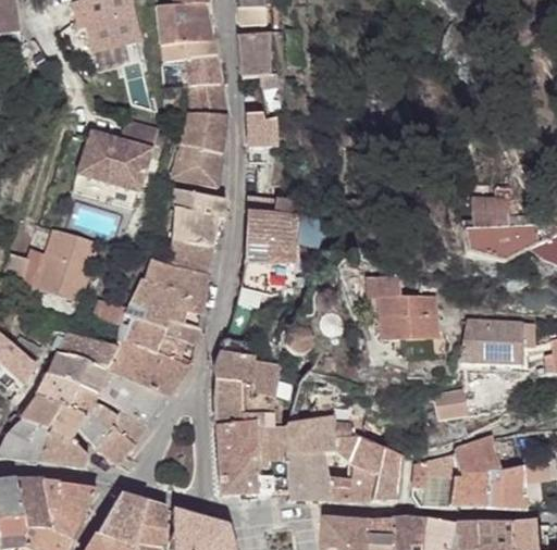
[(0,0),(0,23),(11,22),(7,0),(0,0)]
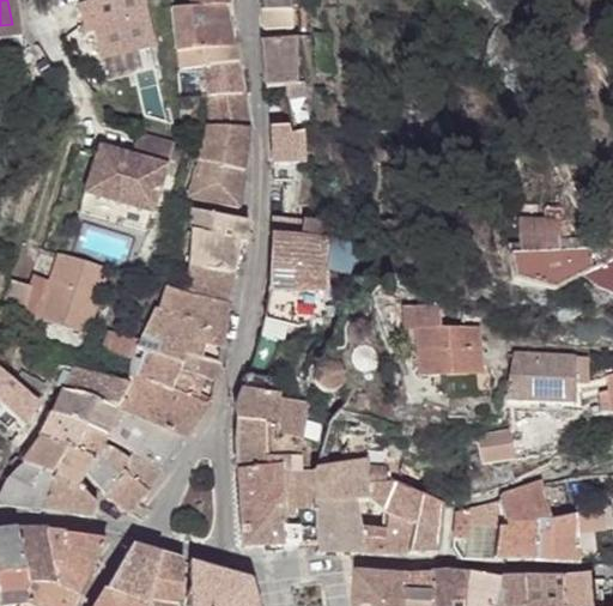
[(96,16),(93,0),(82,0),(85,18),(96,16)]
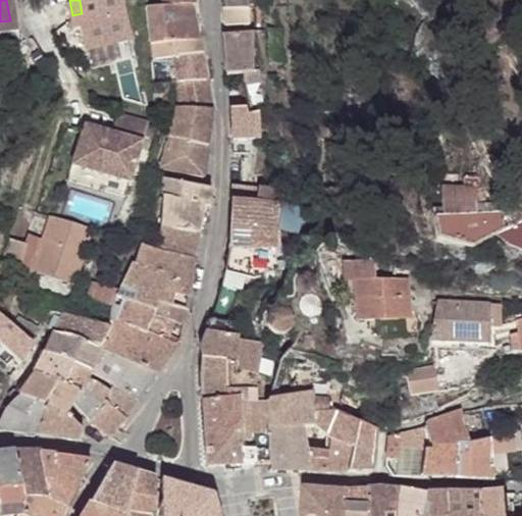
[(79,0),(82,13),(72,15),(74,26),(84,23),(88,48),(128,41),(120,0),(79,0)]
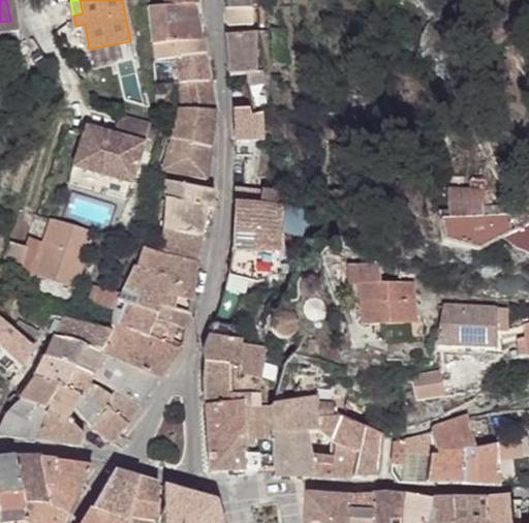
[(184,0),(173,1),(177,39),(204,36),(196,0),(184,0)]
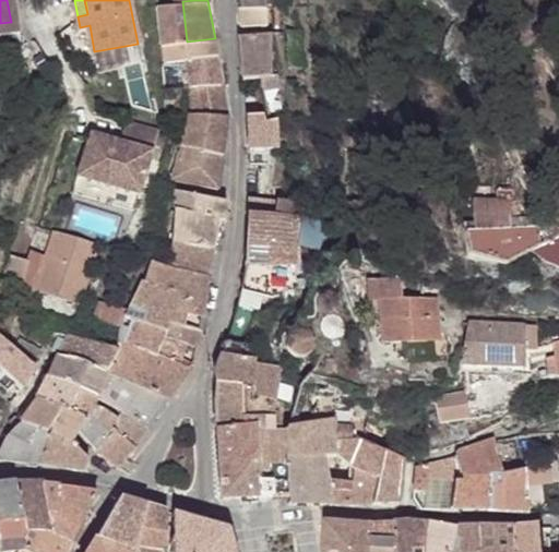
[(178,2),(158,2),(159,27),(171,26),(174,44),(182,42),(178,2)]
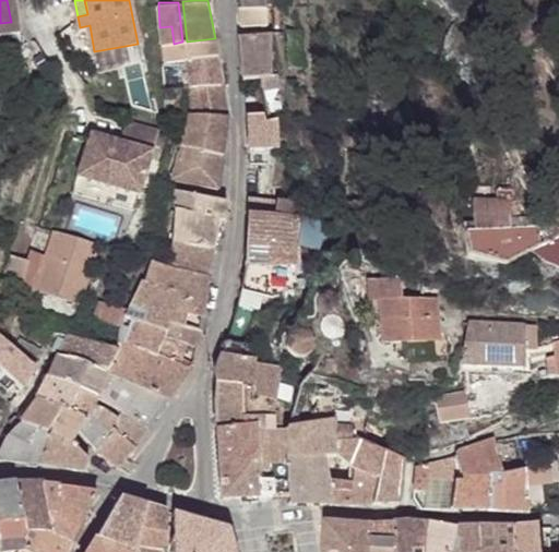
[(269,2),(240,2),(242,21),(268,22),(269,2)]
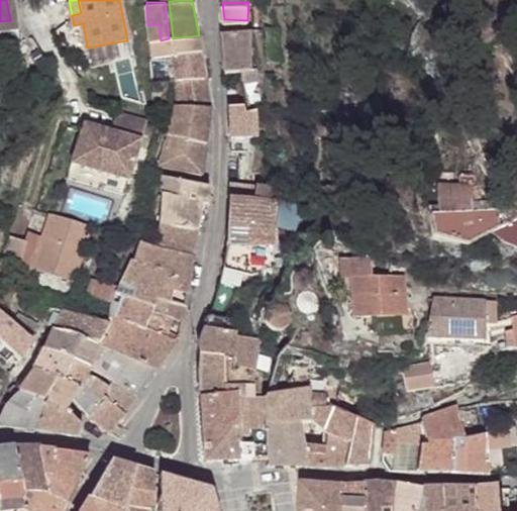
[(159,24),(147,25),(149,41),(161,40),(159,24)]
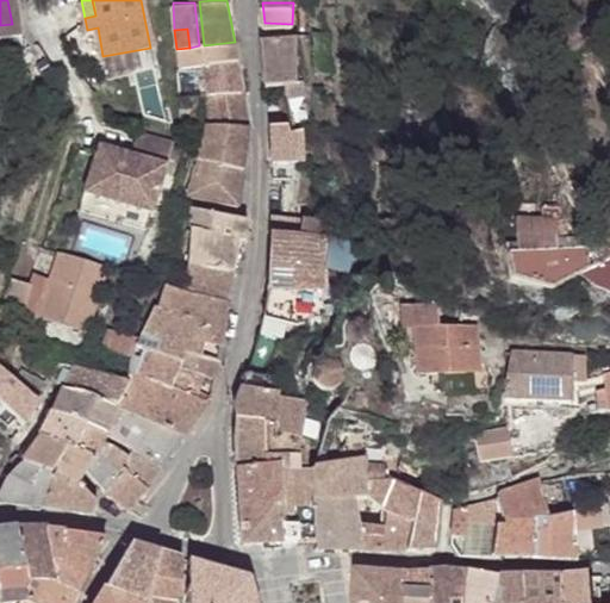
[(298,33),(265,35),(266,79),(286,79),(299,79),(298,33)]
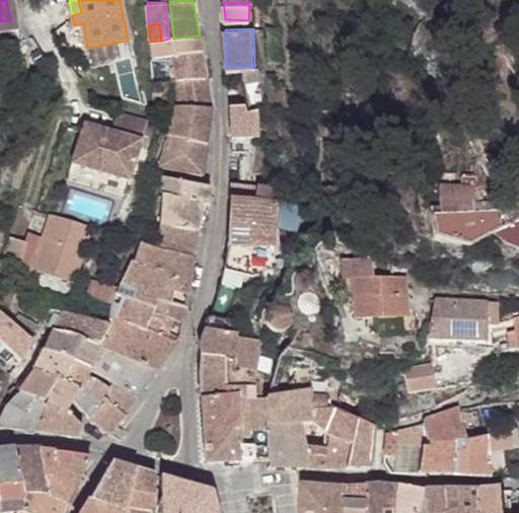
[(200,35),(173,39),(172,43),(173,51),(202,49),(200,35)]
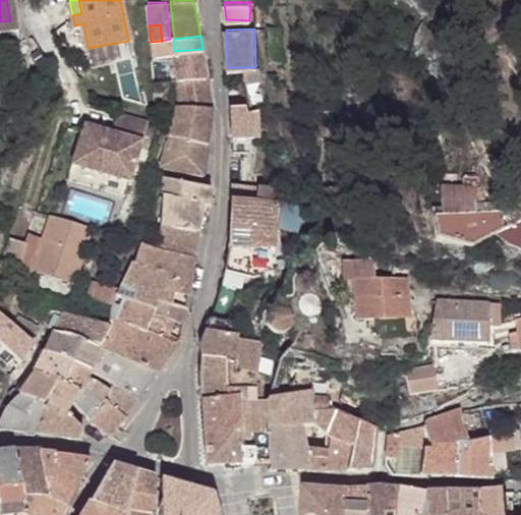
[(170,42),(151,44),(151,54),(170,52),(170,42)]
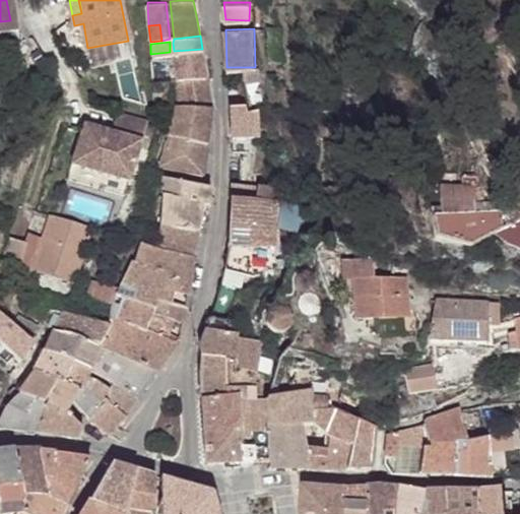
[(202,49),(174,51),(175,59),(177,76),(206,73),(202,49)]
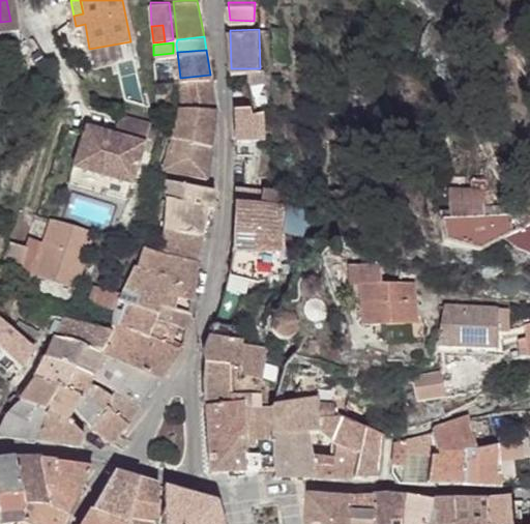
[(260,68),(248,68),(248,80),(268,80),(267,67),(260,68)]
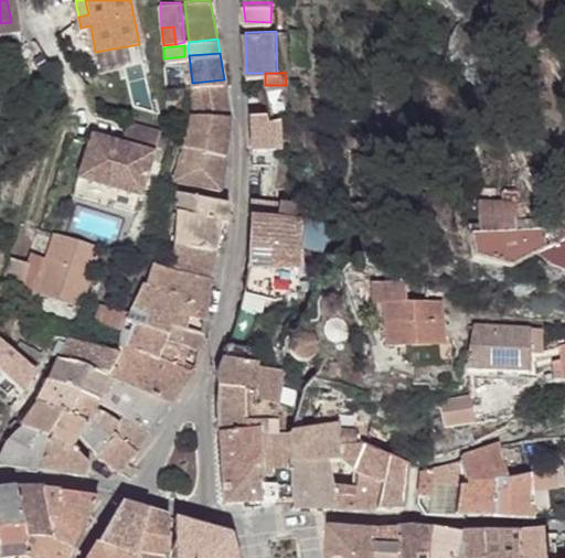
[(224,79),(192,83),(191,114),(230,114),(224,79)]
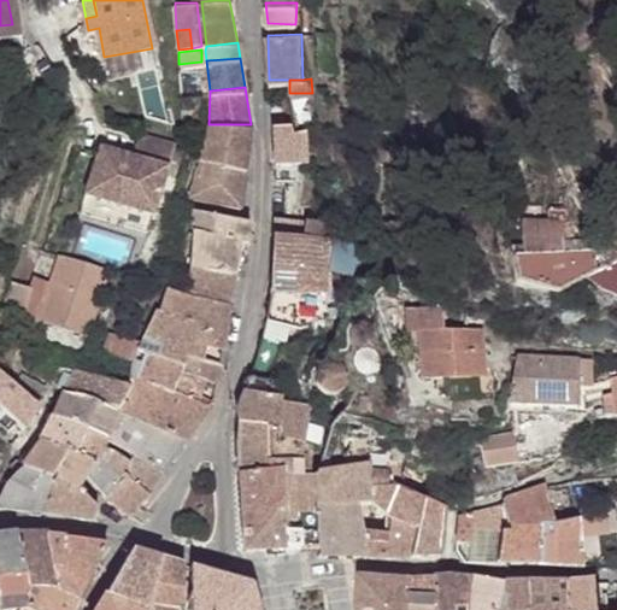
[(289,122),(275,122),(276,162),(292,163),(292,122),(289,122)]
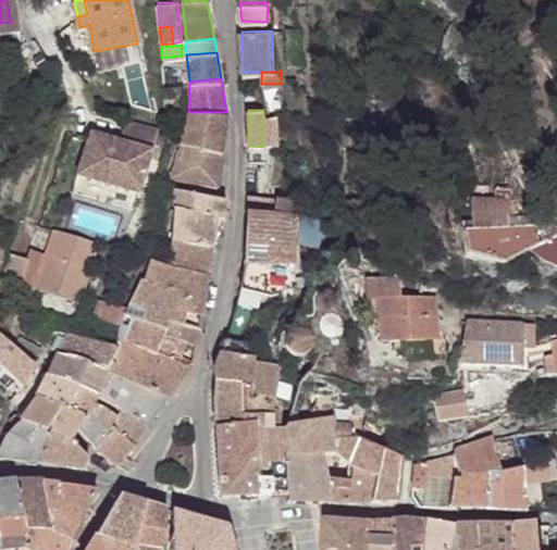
[(226,112),(188,112),(171,175),(217,184),(226,112)]
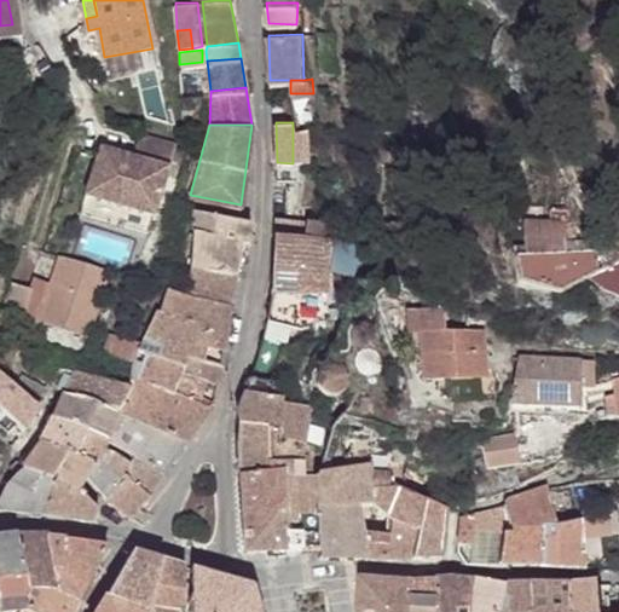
[(174,143),(139,131),(131,155),(99,144),(85,191),(151,214),(174,143)]
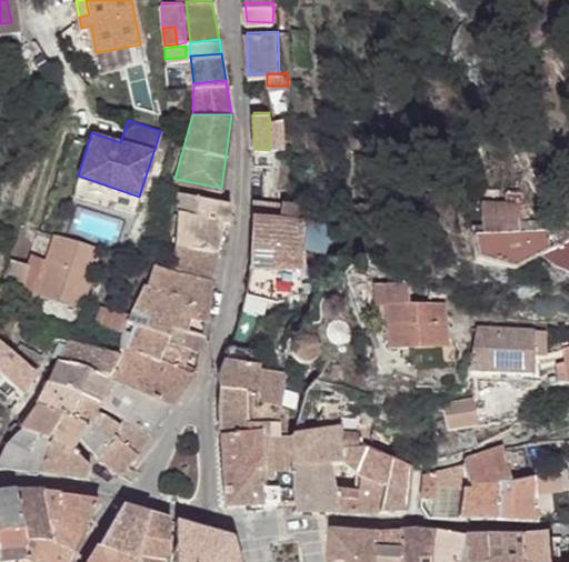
[(230,201),(177,189),(173,242),(216,252),(221,219),(231,220),(230,201)]
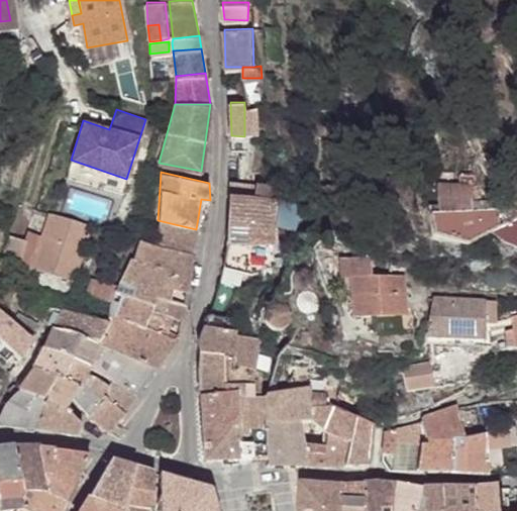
[(261,180),(230,178),(230,191),(250,193),(261,194),(261,180)]
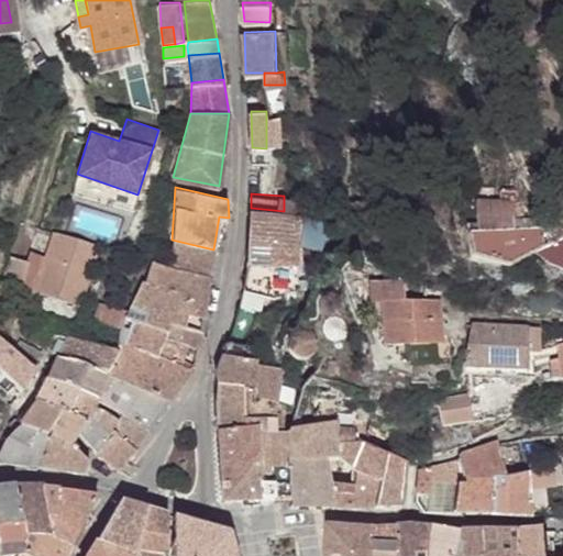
[(273,210),(251,208),(249,235),(282,237),(283,223),(273,221),(273,210)]
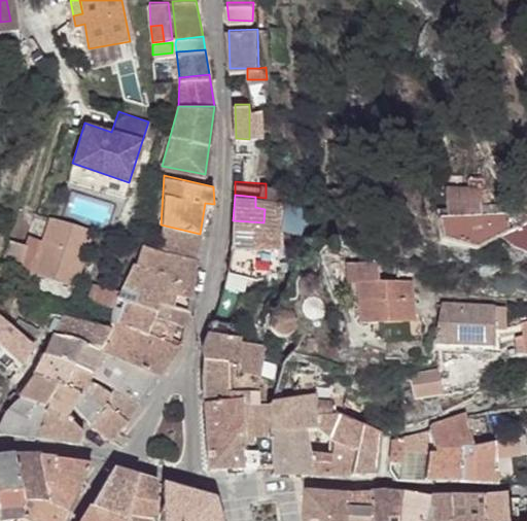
[(266,198),(255,197),(255,207),(265,209),(266,198)]
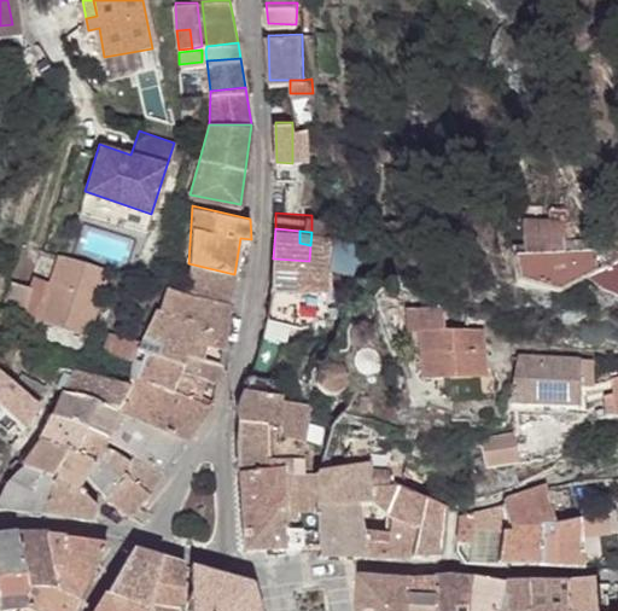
[(594,248),(517,252),(518,283),(555,290),(594,269),(594,248)]
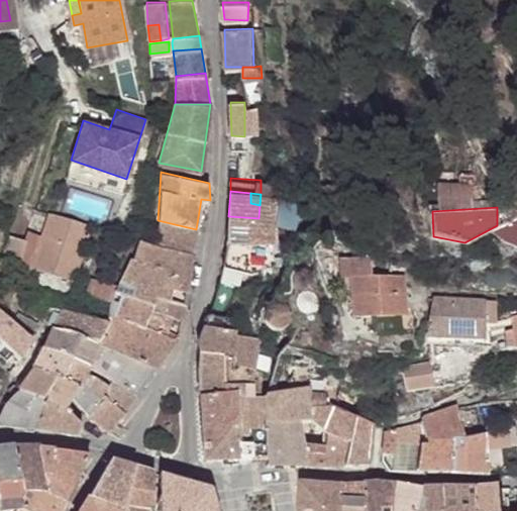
[(90,226),(47,214),(31,271),(73,283),(90,226)]
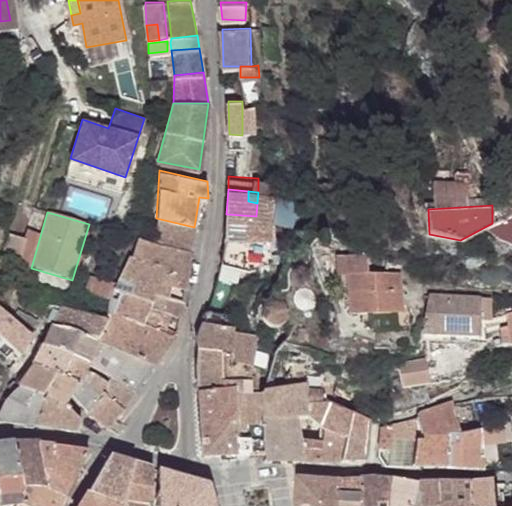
[(256,216),(226,214),(224,239),(255,242),(256,225),(256,216)]
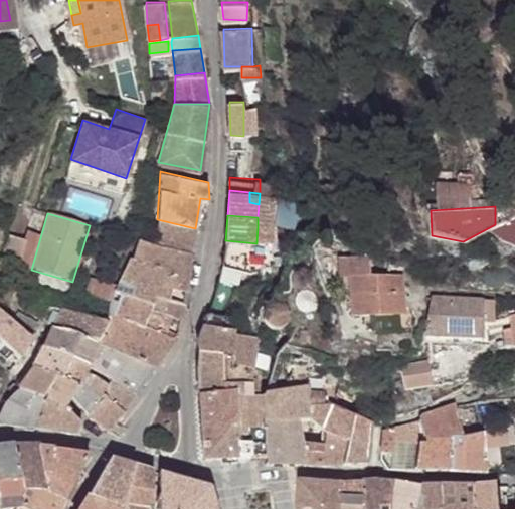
[(195,228),(157,219),(151,244),(190,250),(195,228)]
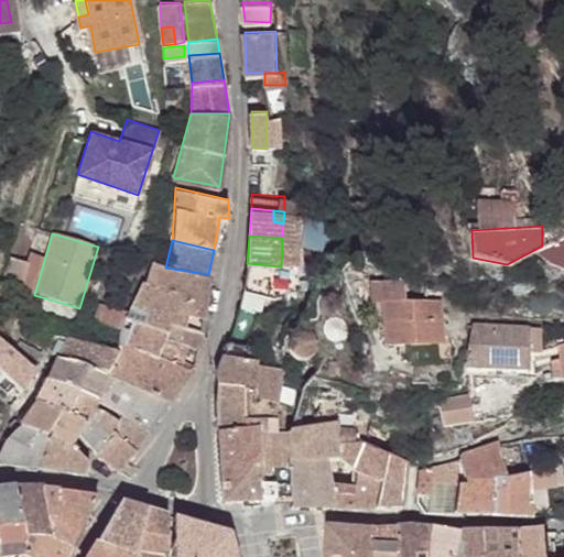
[(7,259),(0,280),(0,290),(17,295),(25,264),(7,259)]
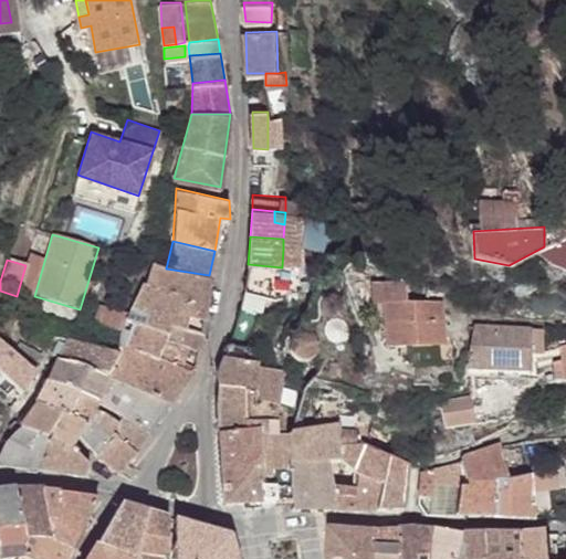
[(166,269),(150,263),(145,277),(144,284),(205,315),(209,275),(166,269)]
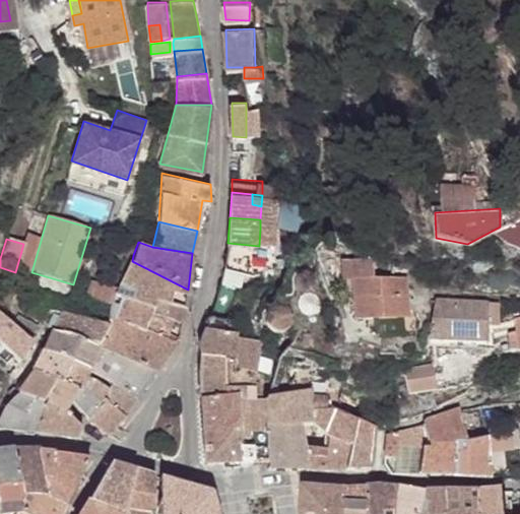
[(259,246),(228,243),(225,261),(259,262),(259,246)]
